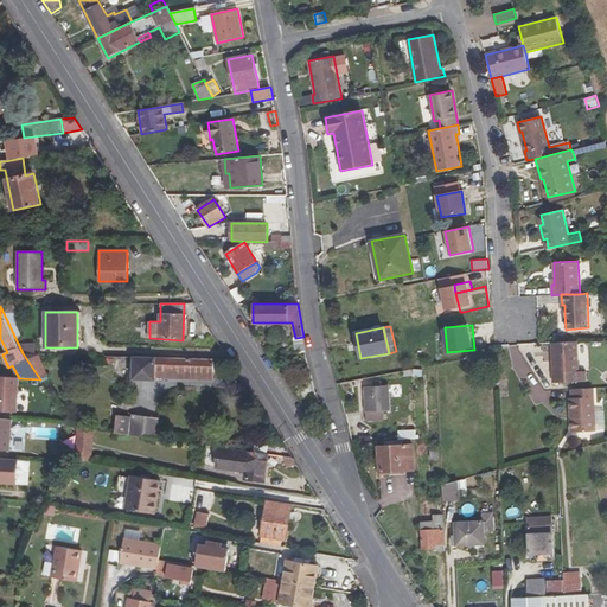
[(305,347),(304,337),(295,338),(293,338),(295,352),(305,347)]
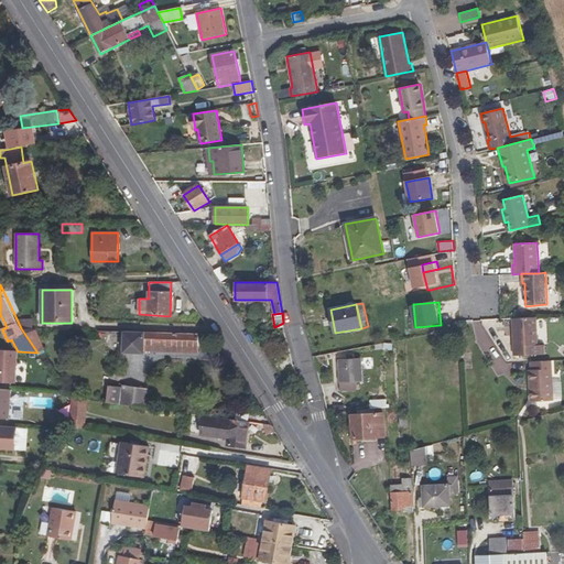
[(538,346),(537,317),(512,318),(513,356),(545,355),(545,345),(538,346)]
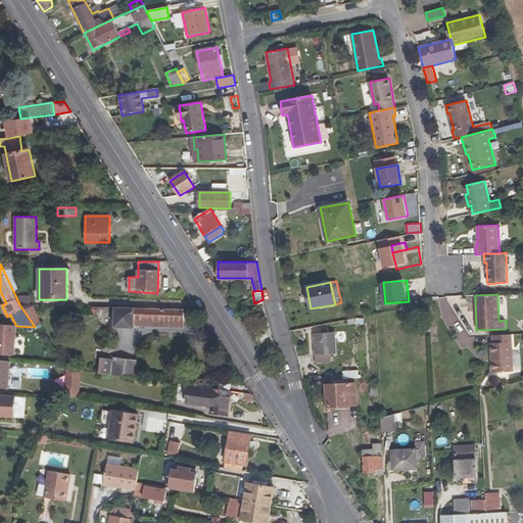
[(19,304),(35,327),(42,324),(33,304),(19,304)]
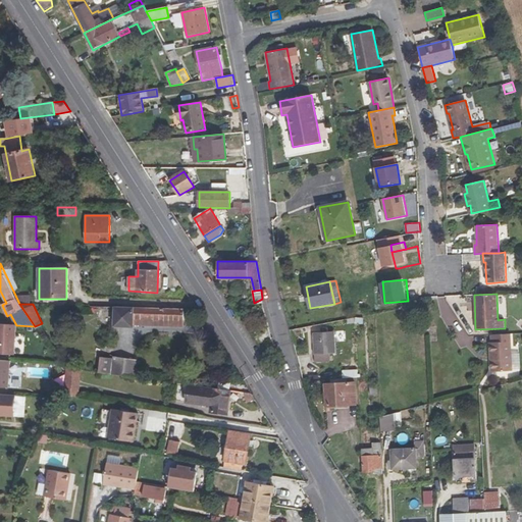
[(184,321),(185,309),(115,307),(114,326),(134,327),(134,324),(173,326),(173,320),(184,321)]
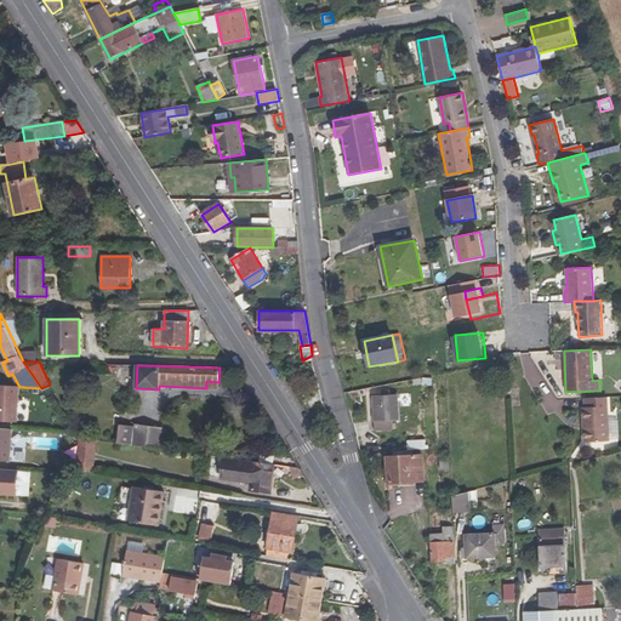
[(18,387),(0,386),(0,421),(16,422),(18,387)]
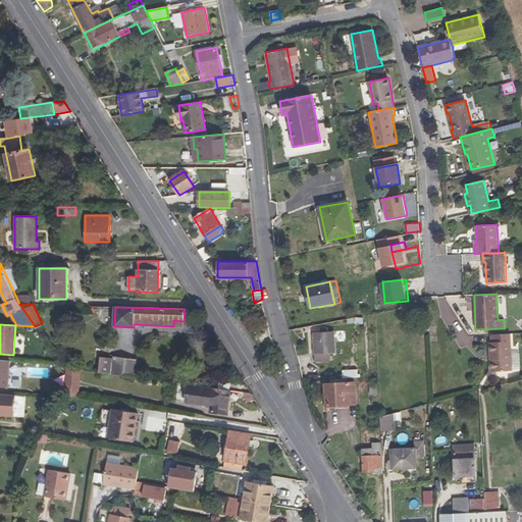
[(334,331),(313,332),(314,362),(330,362),(330,354),(336,354),(334,331)]
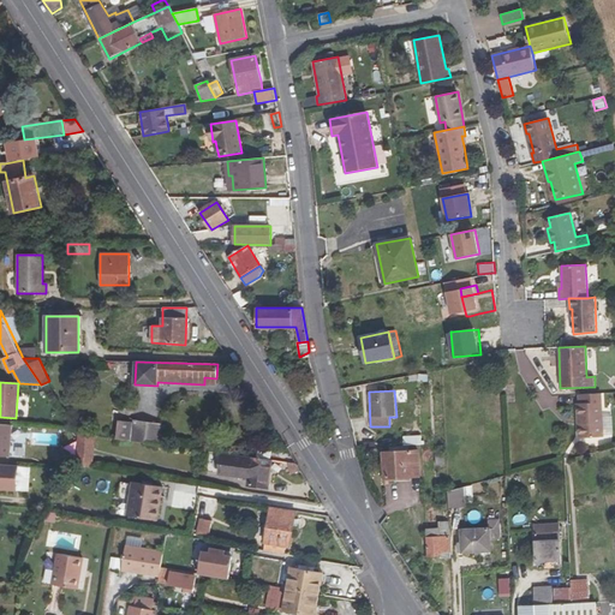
[(577,404),(579,439),(604,437),(602,393),(579,394),(579,404),(577,404)]
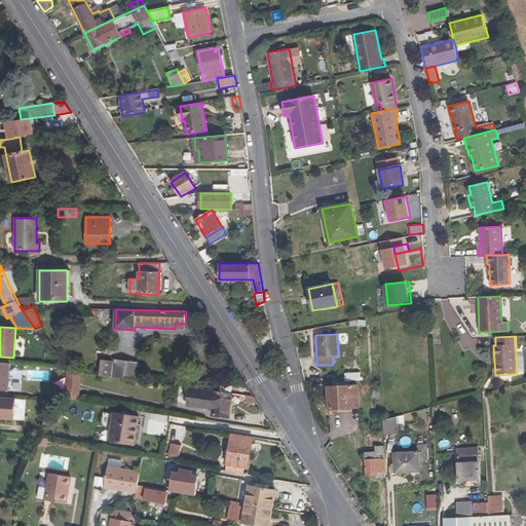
[(102,360),(100,376),(136,380),(138,363),(114,360),(114,362),(102,360)]
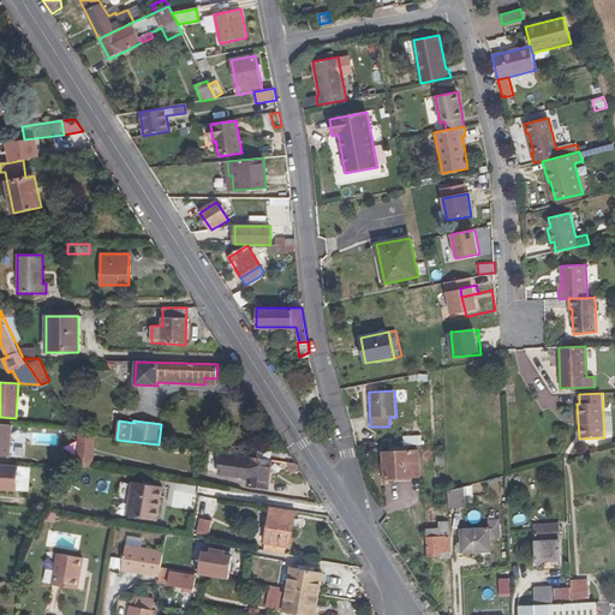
[(418,424),(399,425),(400,435),(418,434),(418,424)]
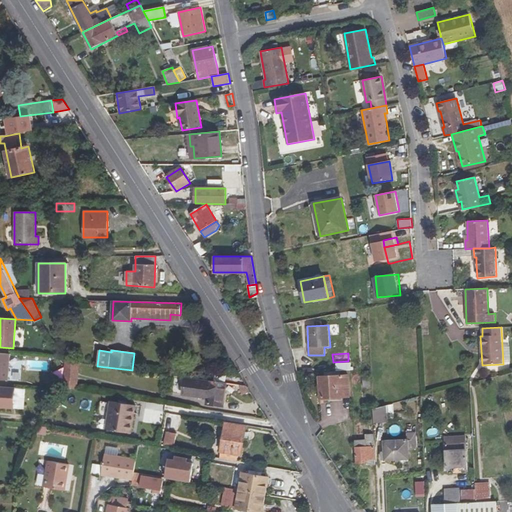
[(76,389),(78,363),(65,361),(63,387),(76,389)]
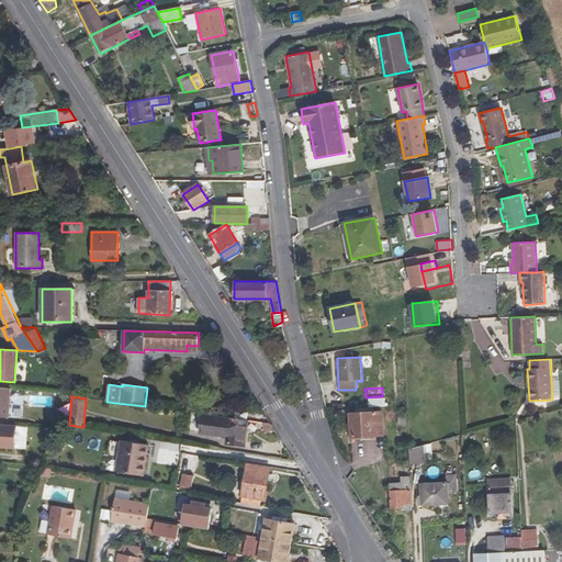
[(247,420),(249,411),(236,408),(234,419),(247,420)]
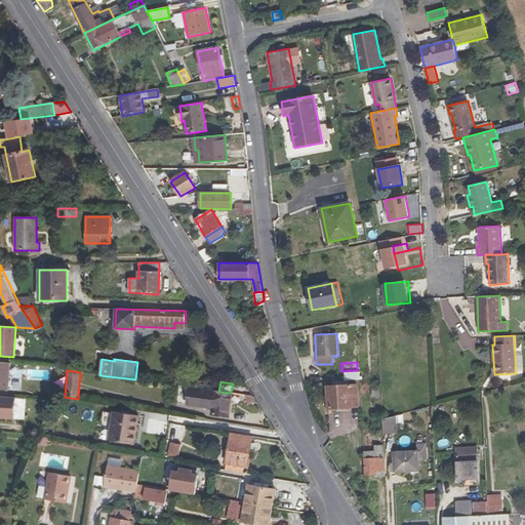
[(357,385),(327,387),(328,408),(358,406),(357,385)]
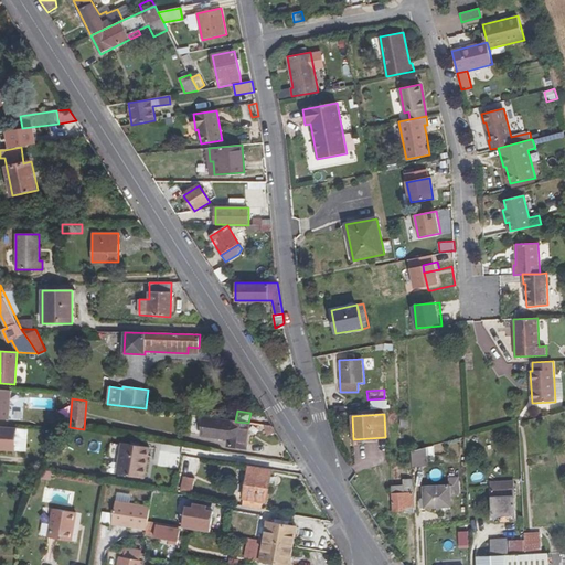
[(235,422),(204,417),(201,436),(228,439),(227,446),(246,448),(249,424),(248,424),(248,423),(235,422)]
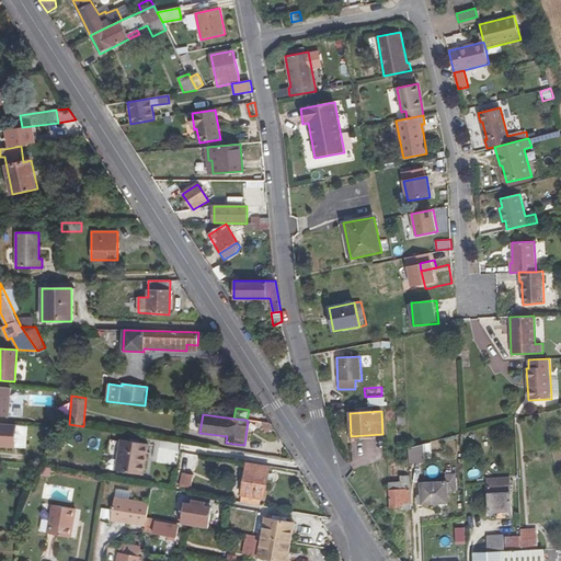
[(407,424),(405,415),(398,415),(398,424),(407,424)]
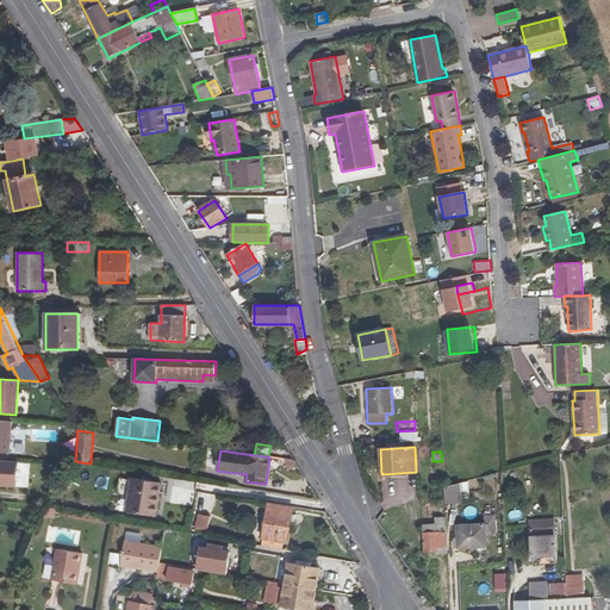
[(0,484),(8,485),(10,461),(0,459),(0,484)]
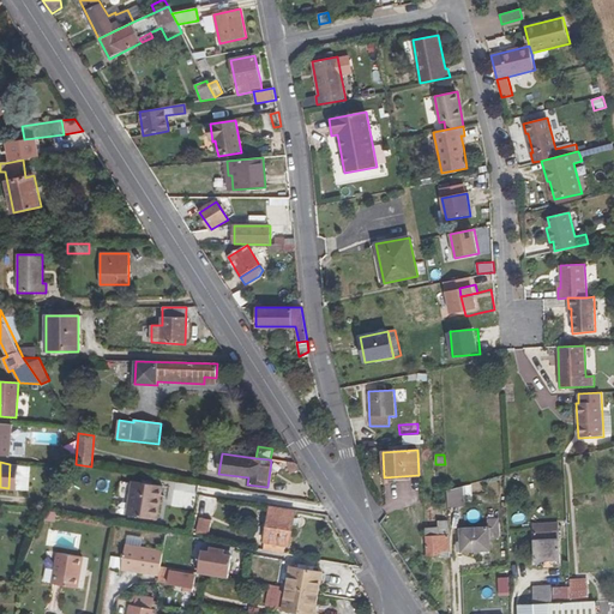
[(300,470),(295,463),(288,462),(288,463),(289,474),(300,470)]
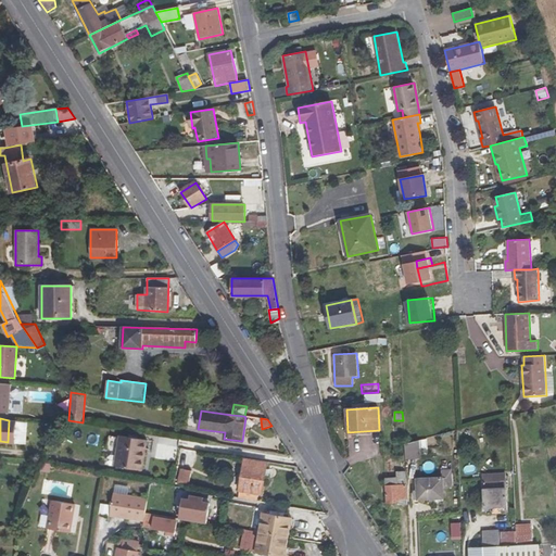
[(122,446),(118,467),(142,470),(148,440),(121,436),(118,446),(122,446)]
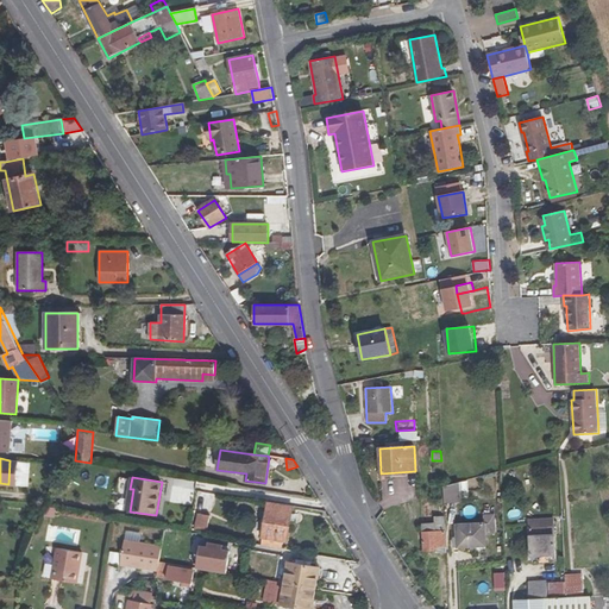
[(465,483),(444,485),(446,504),(468,502),(465,483)]
